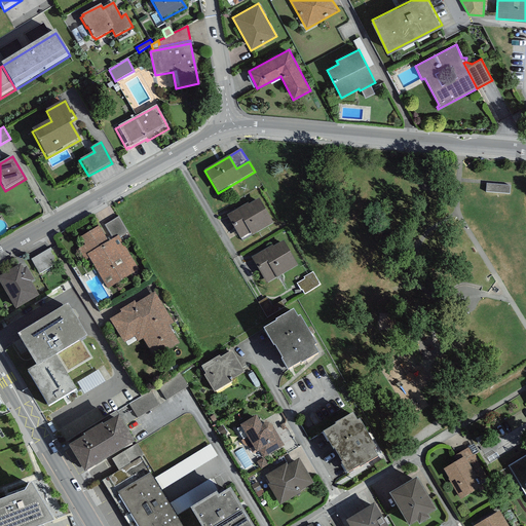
[(510,187),(486,184),(486,191),(509,194),(510,187)]
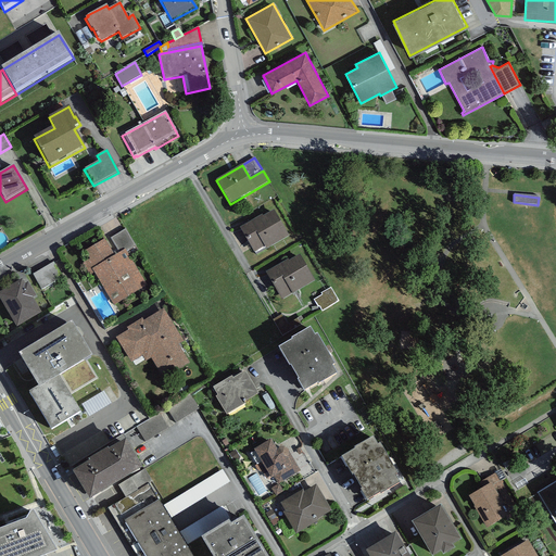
[(262,215),(240,228),(256,255),(266,250),(289,237),(274,211),(263,217),(262,215)]
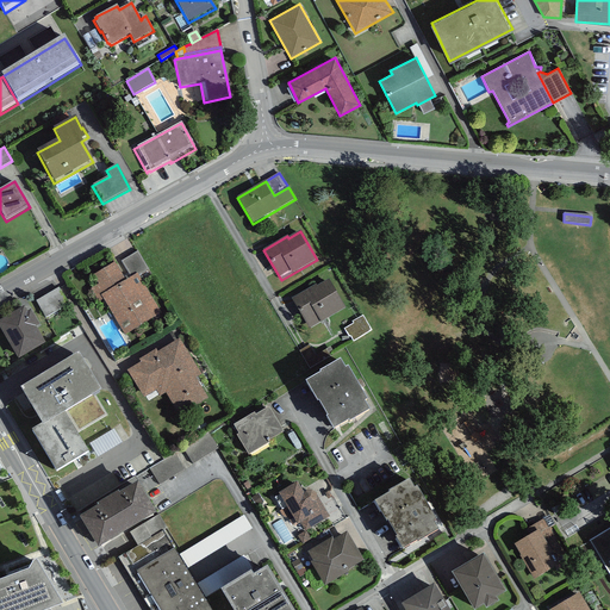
[(122,261),(131,278),(137,274),(138,277),(149,271),(137,251),(122,261)]
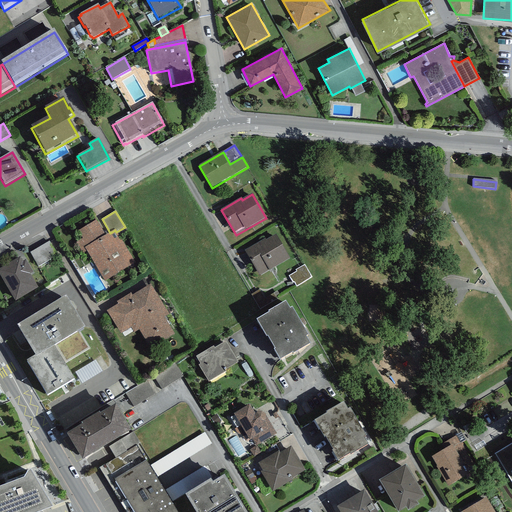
[(96,221),(79,231),(78,232),(82,239),(76,243),(83,254),(87,252),(105,282),(135,263),(116,232),(115,230),(110,233),(106,236),(96,221)]
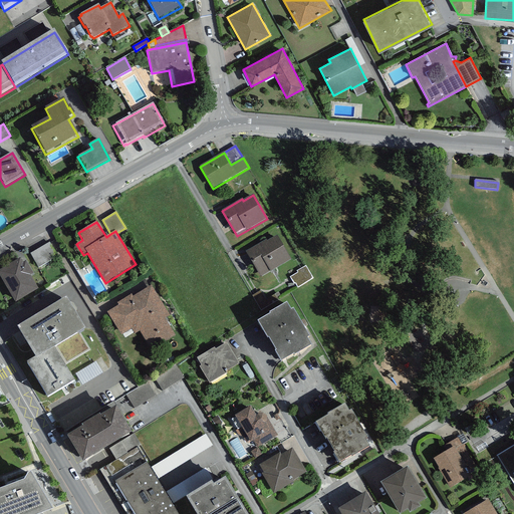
[(266,240),(246,252),(260,277),(270,272),(291,260),(277,236),(267,242),(266,240)]
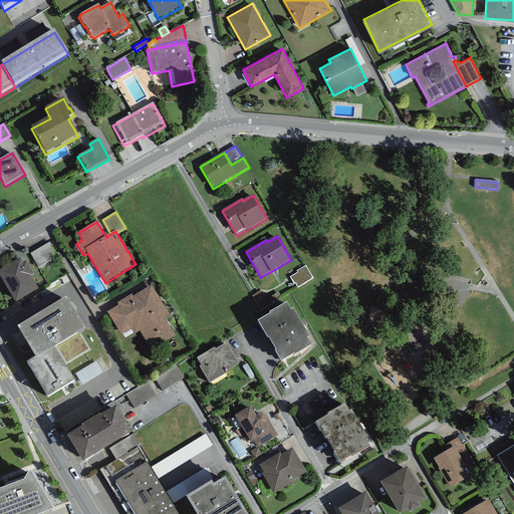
[(57,257),(49,243),(30,254),(38,269),(57,257)]
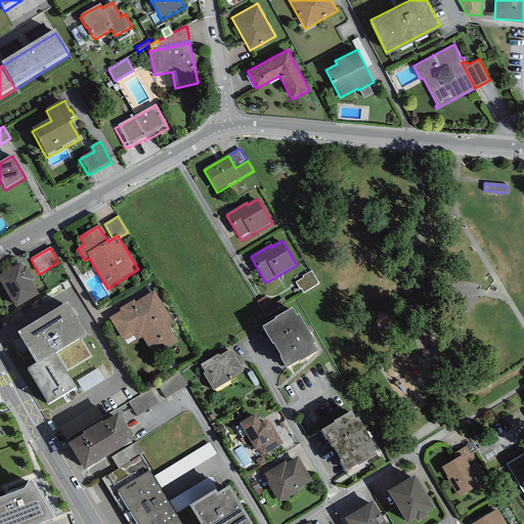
[(24,269),(20,264),(0,276),(0,284),(15,309),(39,296),(31,281),(34,280),(26,267),(24,269)]
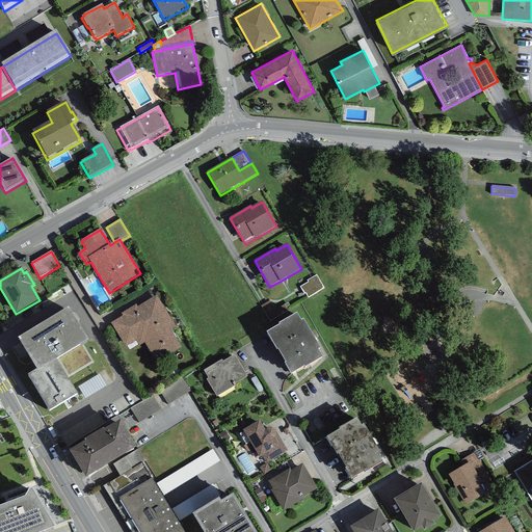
[(309,283),(300,287),(304,294),(306,294),(308,298),(324,289),(316,275),(308,281),(309,283)]
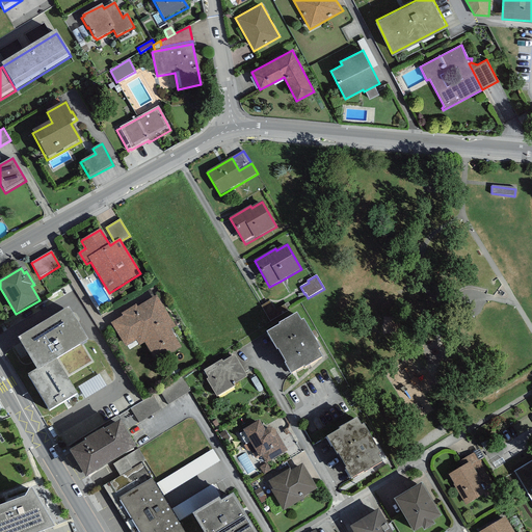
[(123,317),(110,324),(125,348),(135,341),(139,347),(144,344),(157,364),(181,348),(170,330),(176,327),(156,296),(137,308),(136,306),(122,315),(123,317)]
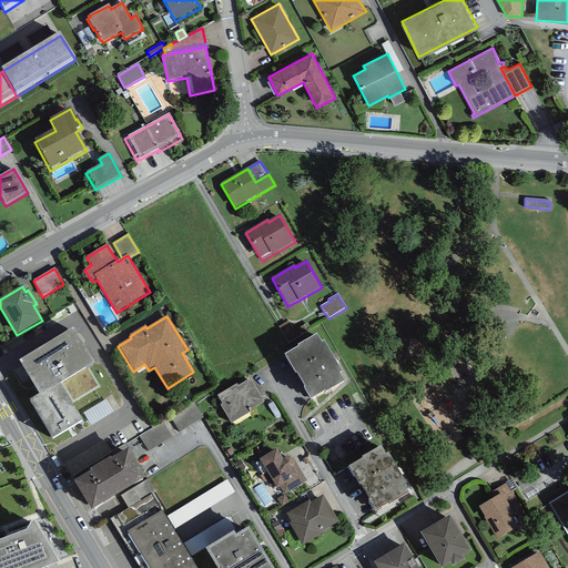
[(40,401),(61,387),(64,386),(88,372),(94,367),(73,333),(19,365),(38,398),(40,401)]
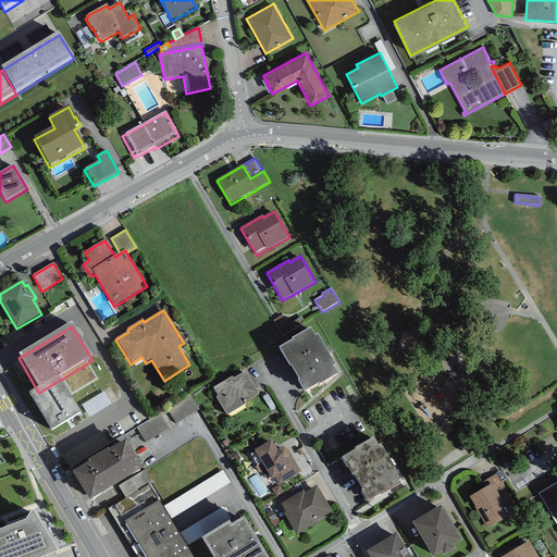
[(293,345),(280,351),(299,384),(298,384),(305,396),(318,387),(319,390),(338,378),(333,370),(335,368),(318,338),(316,339),(311,332),(292,343),(293,345)]
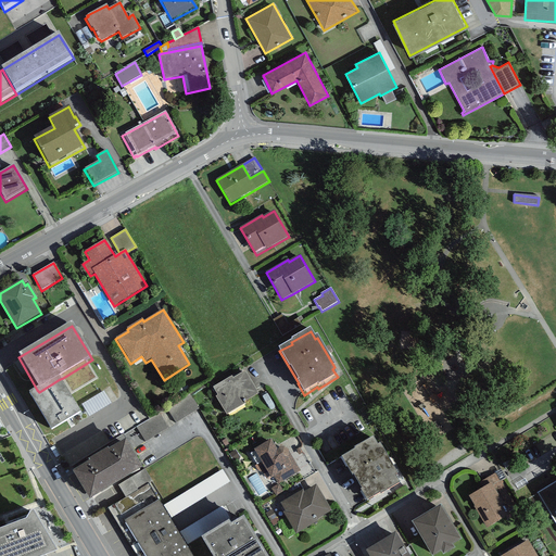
[(95,378),(86,364),(63,378),(72,392),(95,378)]
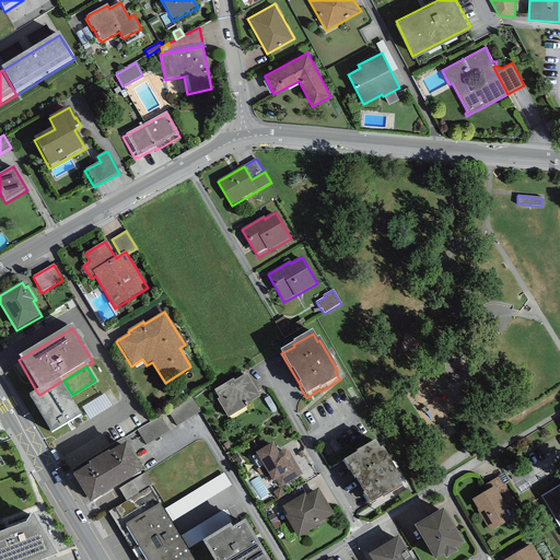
[(234,381),(214,391),(219,399),(217,400),(228,419),(246,409),(245,407),(259,398),(247,375),(234,382),(234,381)]
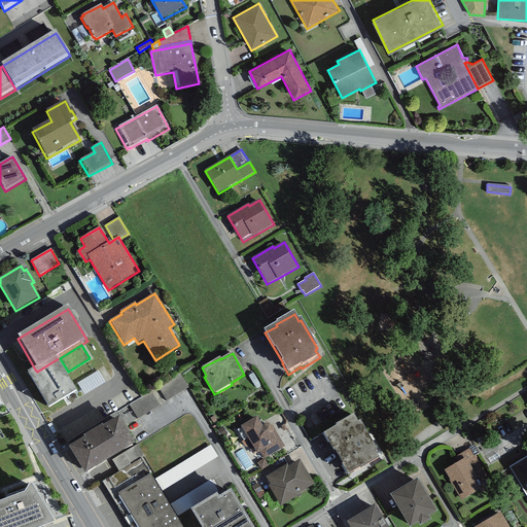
[(37,372),(35,370),(27,375),(48,411),(77,394),(57,359),(37,372)]
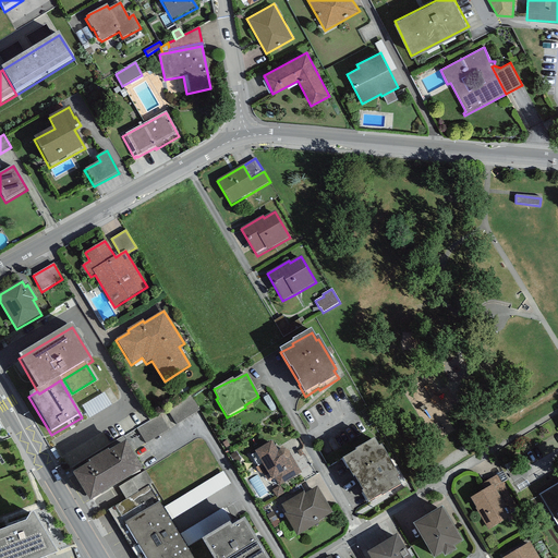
[(104,393),(82,407),(89,419),(111,407),(104,393)]
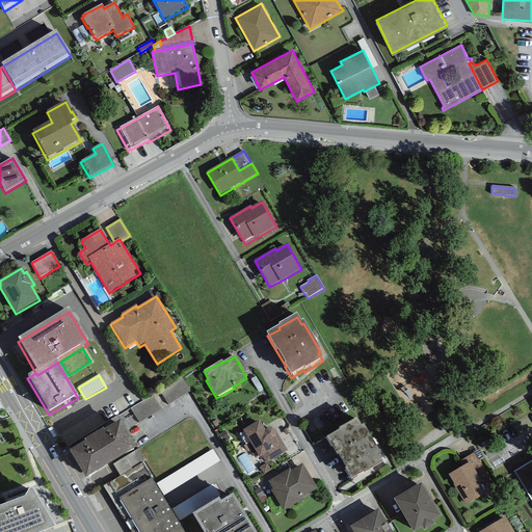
[(259,422),(243,431),(259,459),(262,457),(266,463),(288,451),(275,432),(275,431),(273,430),(271,429),(268,430),(265,431),(259,422)]
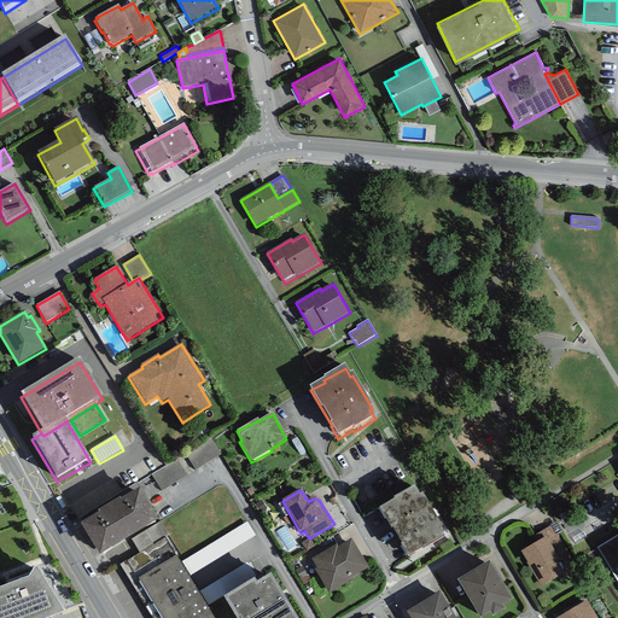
[(395,503),(380,512),(401,548),(408,561),(423,552),(424,553),(444,541),(439,531),(442,530),(423,497),(420,499),(414,490),(394,502),(395,503)]
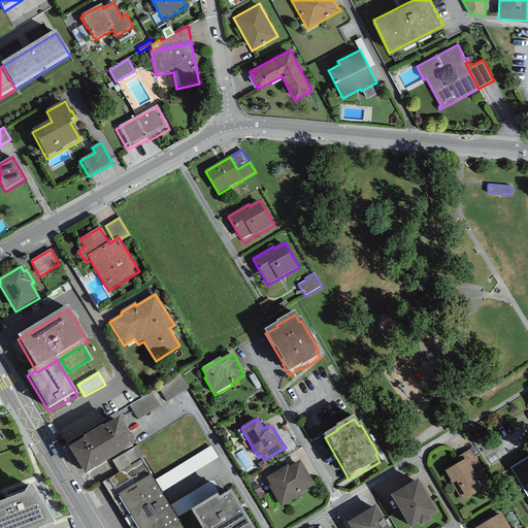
[(135,448),(119,421),(68,452),(86,479),(135,448)]
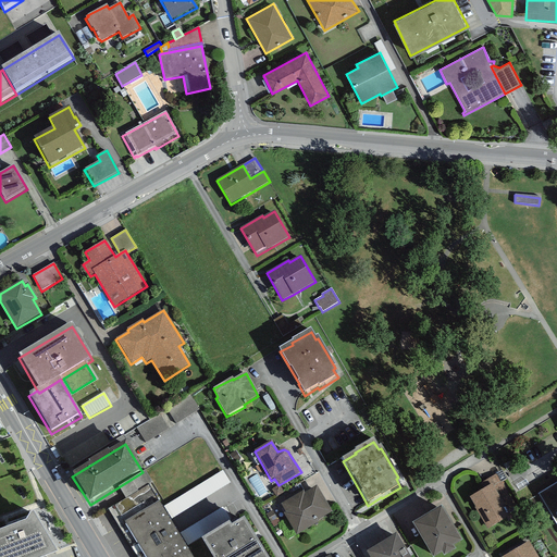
[(162,507),(171,521),(231,484),(223,471),(162,507)]
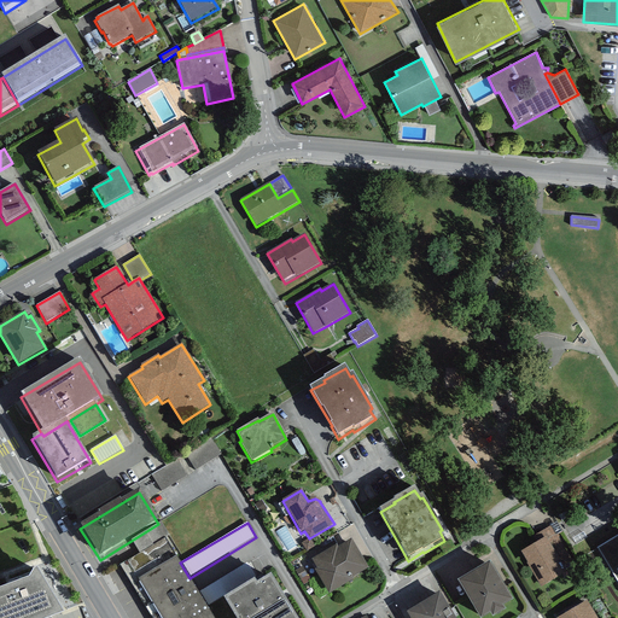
[(297,546),(285,526),(275,532),(287,552),(297,546)]
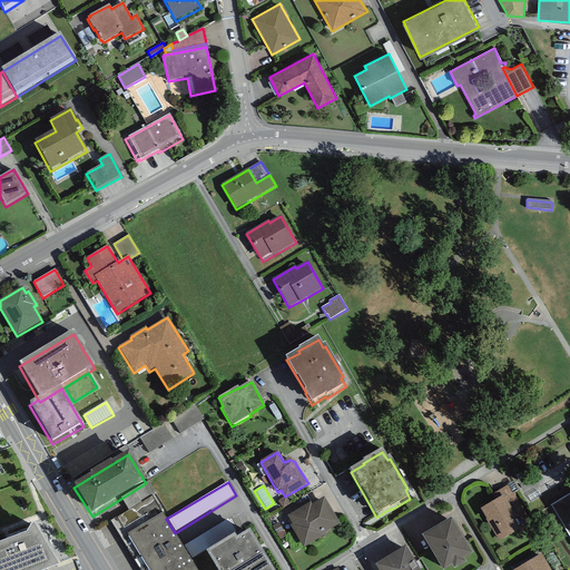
[(499,491),(502,498),(503,497),(519,522),(527,518),(508,485),(499,491)]
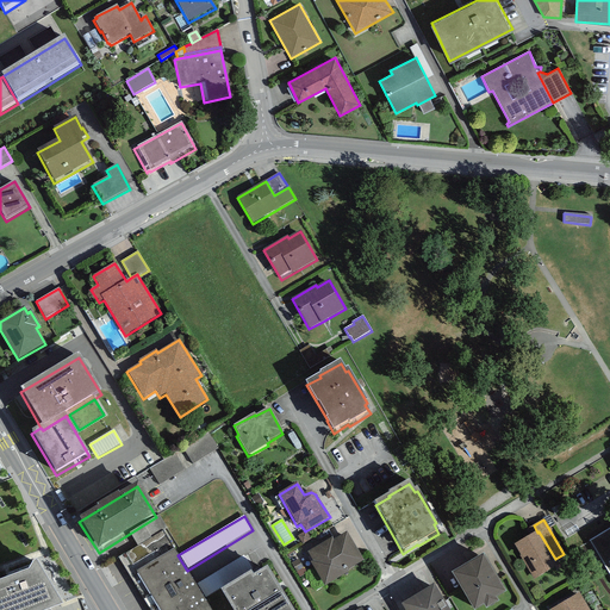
[(609,529),(590,542),(609,574),(609,529)]
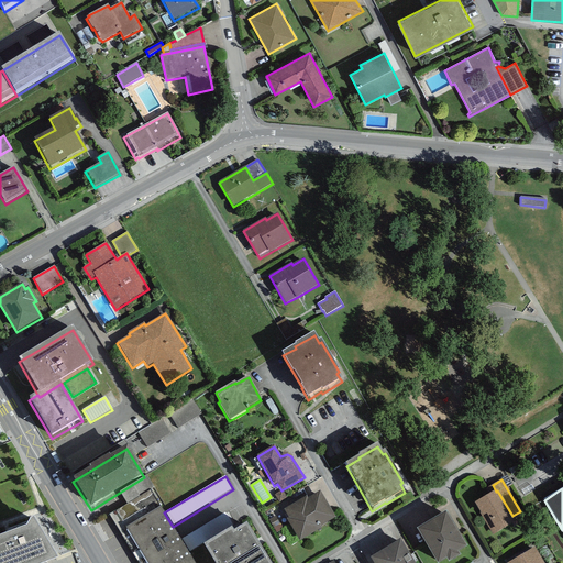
[(287,499),(282,490),(274,495),(279,504),(287,499)]
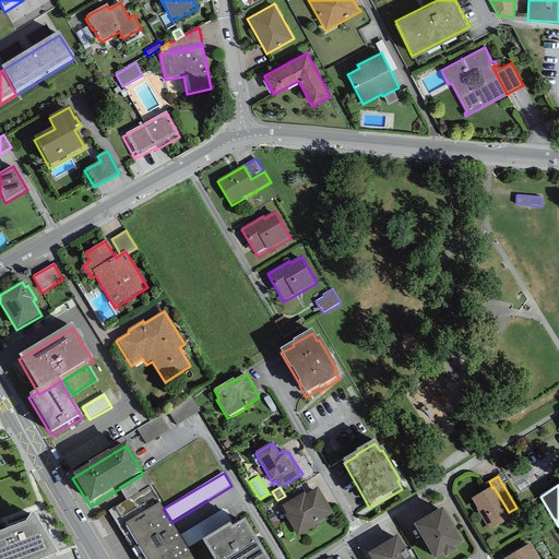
[(492,488),(471,500),(489,532),(512,519),(509,512),(494,487),(492,488)]
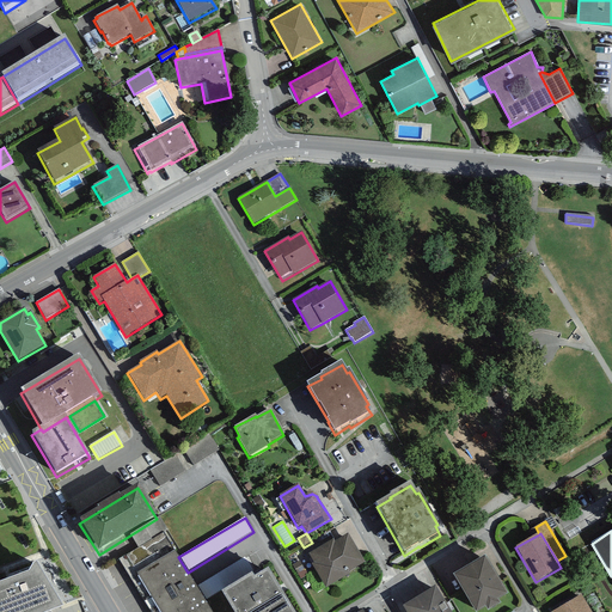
[(165,534),(127,556),(158,611),(210,611),(204,601),(196,588),(188,573),(178,557),(165,534)]
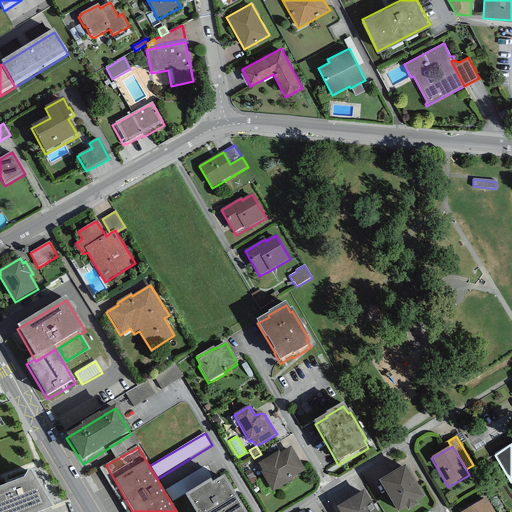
[(305,471),(291,447),(280,454),(279,452),(258,464),(263,472),(260,473),(272,493),(292,481),(291,480),(305,471)]
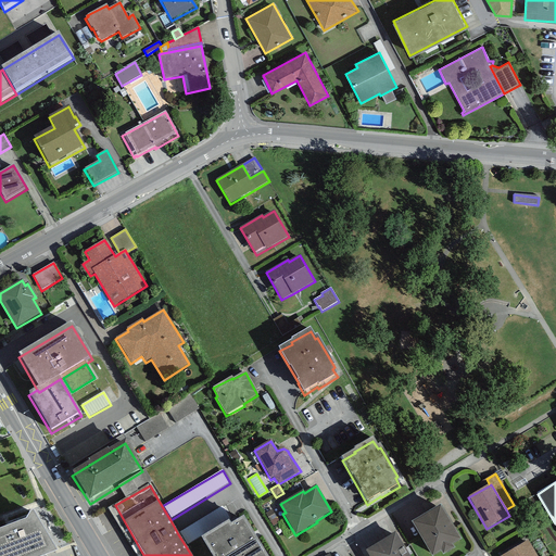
[(222,507),(178,534),(186,546),(229,519),(222,507)]
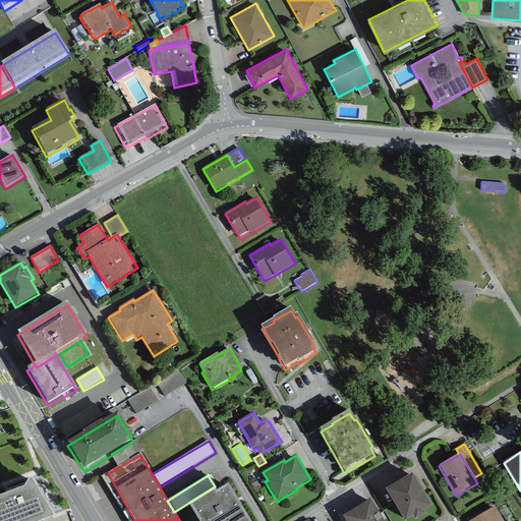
[(413,476),(387,493),(403,520),(411,520),(413,520),(419,520),(426,517),(424,514),(432,509),(413,476)]
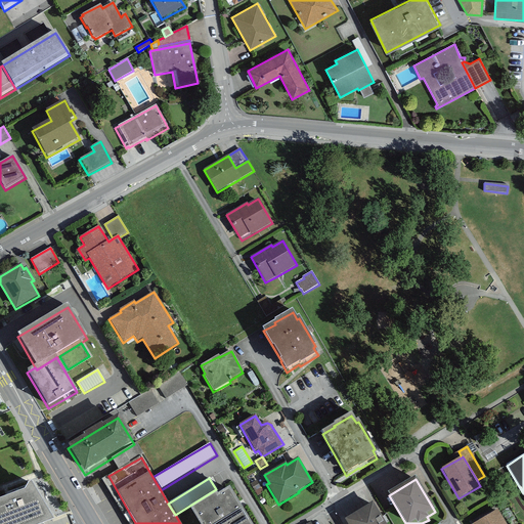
[(25,493),(0,503),(0,523),(53,523),(54,523),(32,485),(29,486),(25,493)]
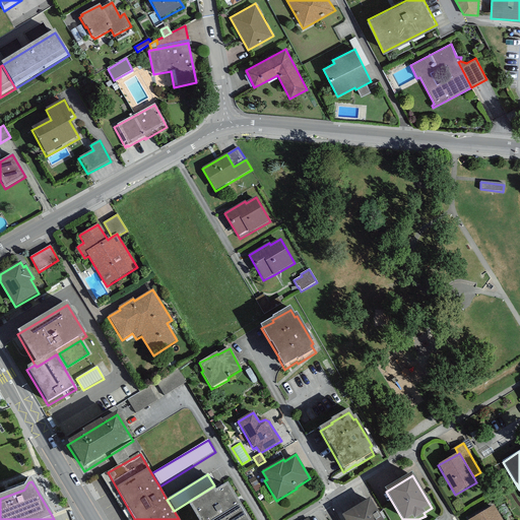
[(213,492),(187,507),(195,519),(247,519),(228,488),(215,495),(213,492)]
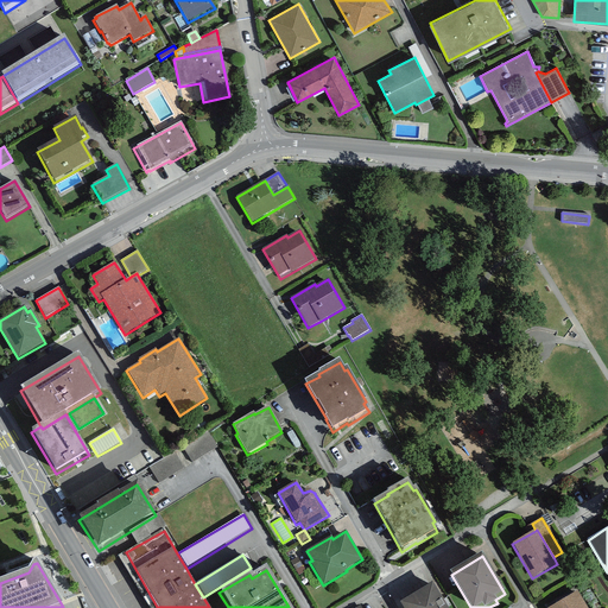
[(447,607),(432,584),(399,605),(401,607),(447,607)]
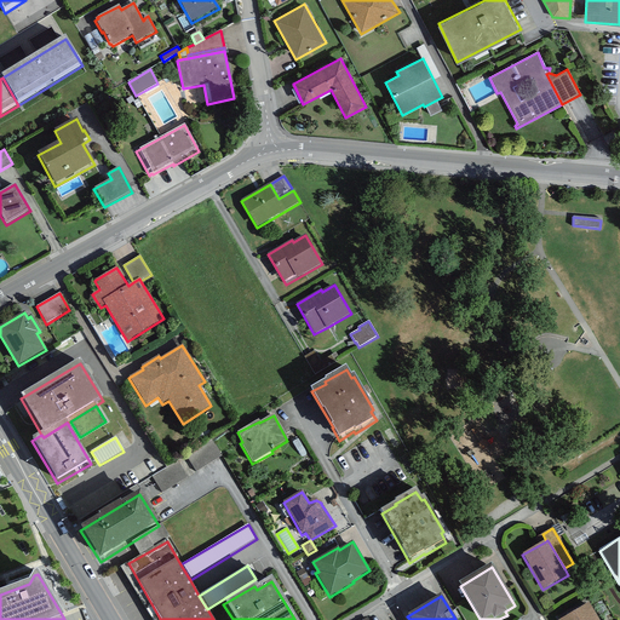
[(561,619),(597,619),(589,604),(561,619)]
